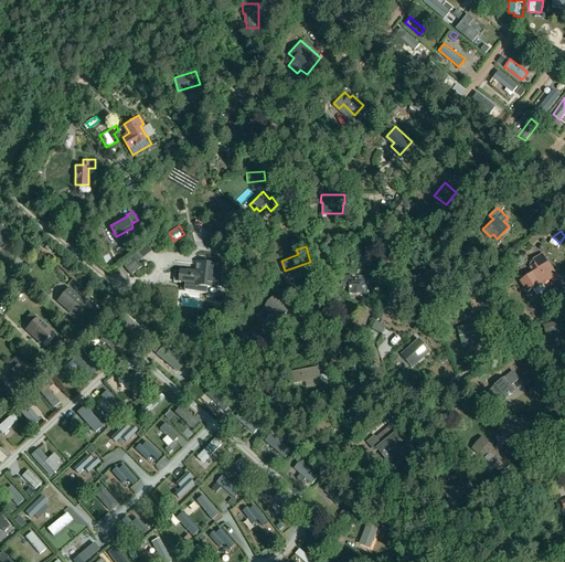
[(533,271),(520,279),(528,290),(541,282),(542,284),(557,273),(543,251),(533,257),(531,258),(530,261),(530,263),(530,265),(533,271)]
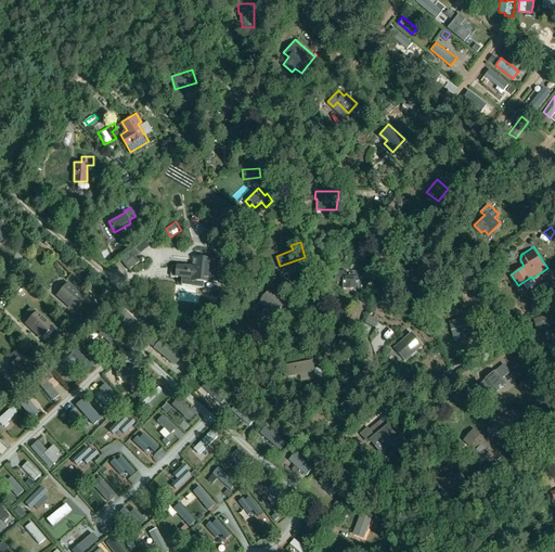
[(178,262),(177,276),(182,276),(181,284),(203,286),(204,281),(218,282),(220,258),(199,256),(199,265),(178,262)]
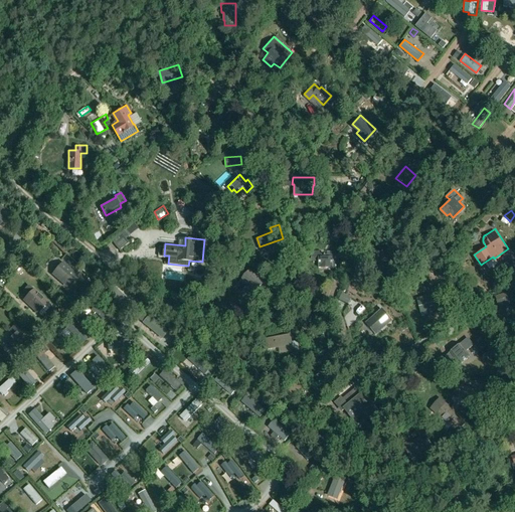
[(394,257),(393,248),(374,250),(374,259),(394,257)]
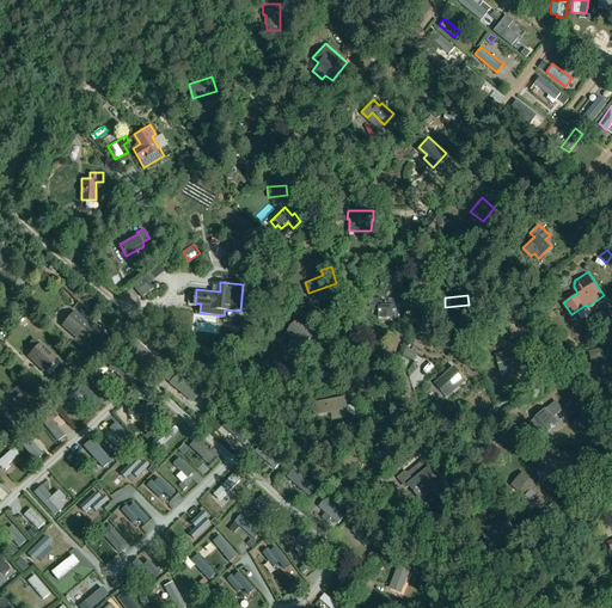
[(371,296),(371,306),(378,306),(378,314),(402,315),(403,302),(381,301),(381,298),(371,296)]
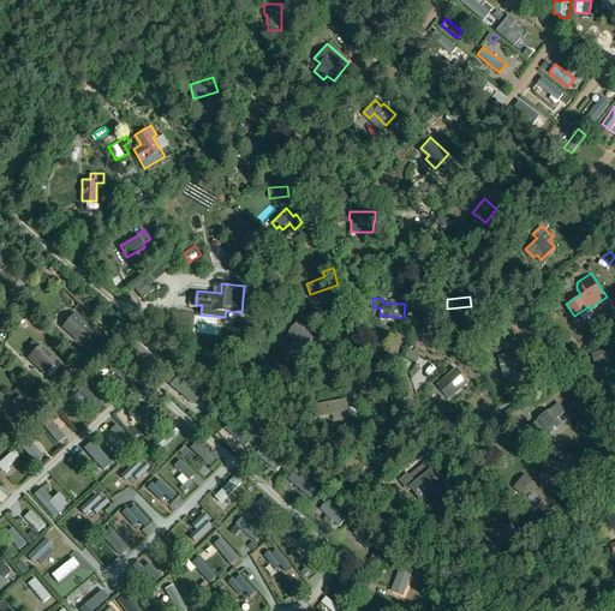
[(599,316),(611,333),(614,329),(614,312),(611,307),(599,316)]
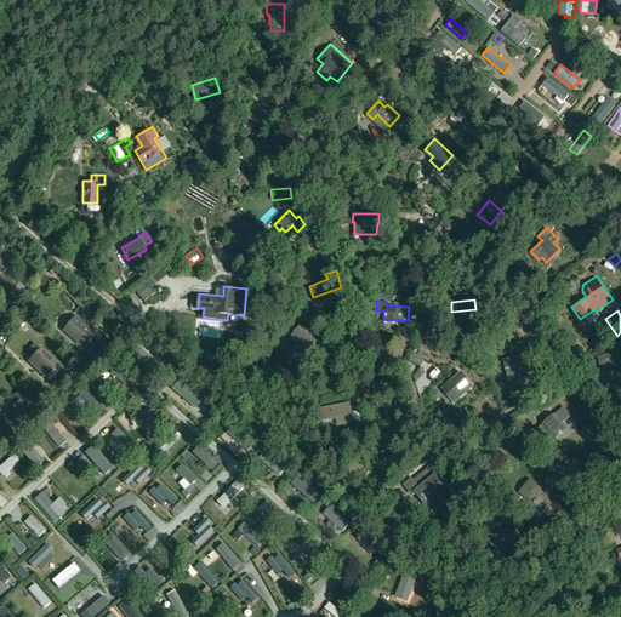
[(93,330),(75,315),(64,329),(81,344),(93,330)]
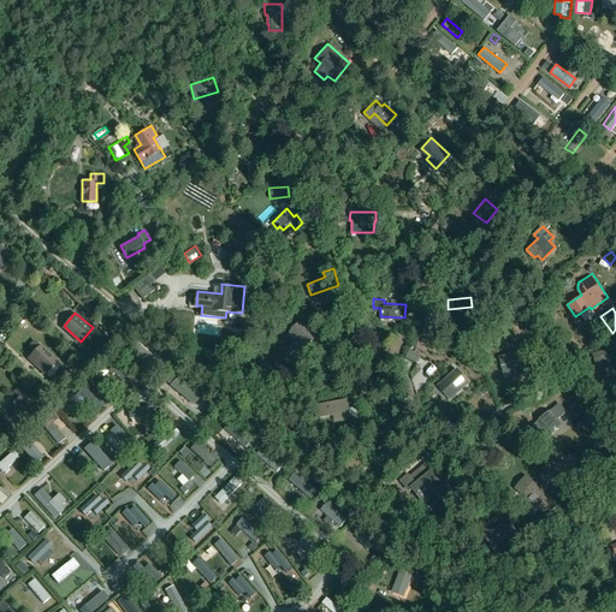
[(300,351),(303,346),(306,348),(317,334),(297,321),(288,334),(294,339),(290,344),(300,351)]
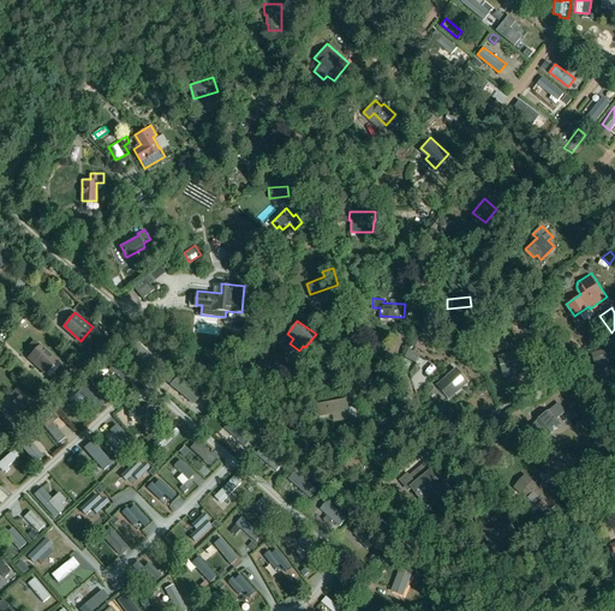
[(415,351),(417,346),(411,342),(400,365),(407,369),(413,359),(416,360),(419,353),(415,351)]
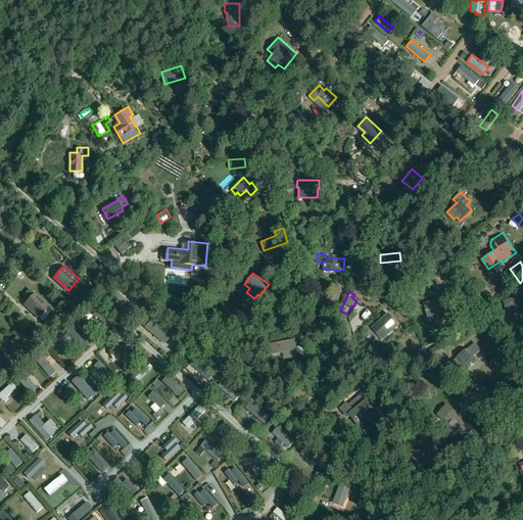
[(442,296),(425,301),(429,318),(446,313),(445,311),(453,309),(447,291),(441,293),(442,296)]
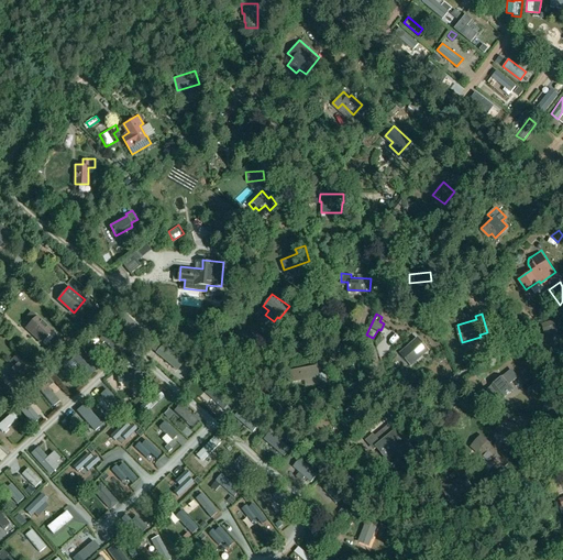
[(134,332),(139,328),(124,315),(120,320),(134,332)]
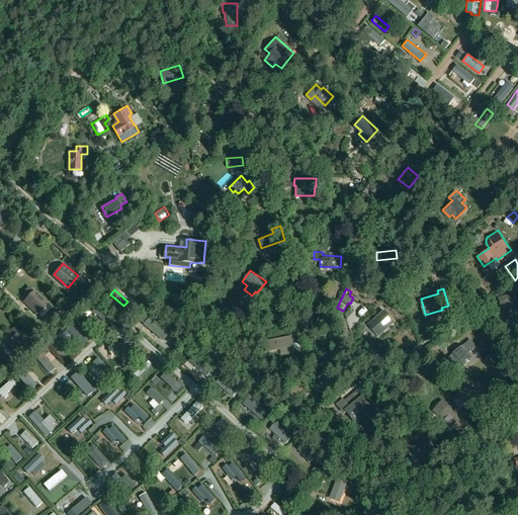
[(50,305),(34,290),(24,301),(39,315),(50,305)]
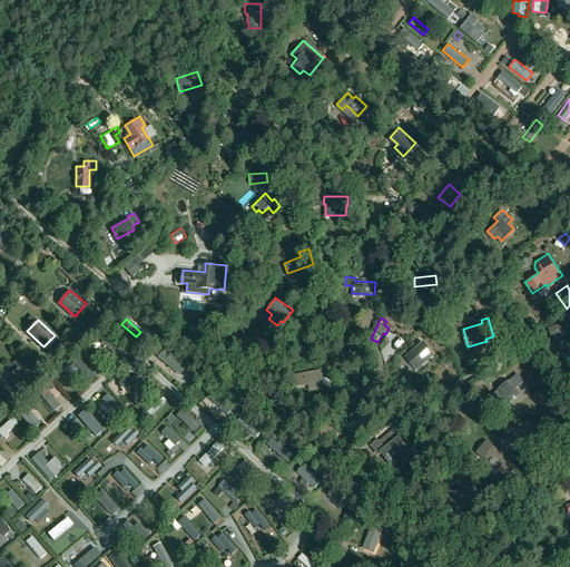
[(553,335),(553,336),(542,341),(544,346),(546,346),(548,352),(556,350),(556,346),(566,343),(562,334),(559,335),(558,334),(569,330),(567,320),(548,326),(551,335),(553,335)]
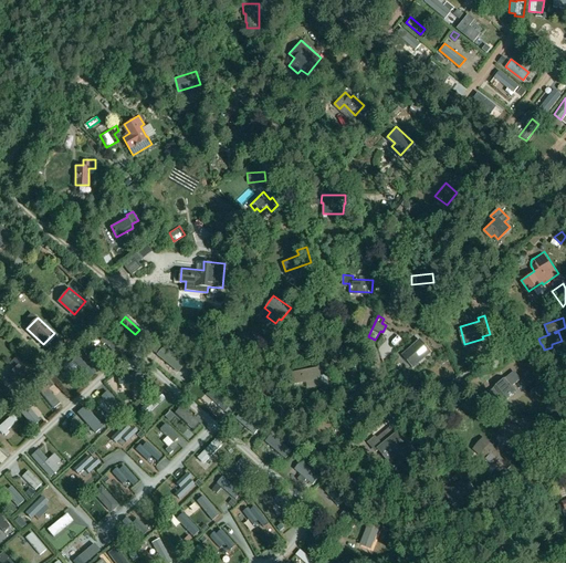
[(101,336),(102,336),(105,341),(113,350),(117,345),(106,332),(101,336)]
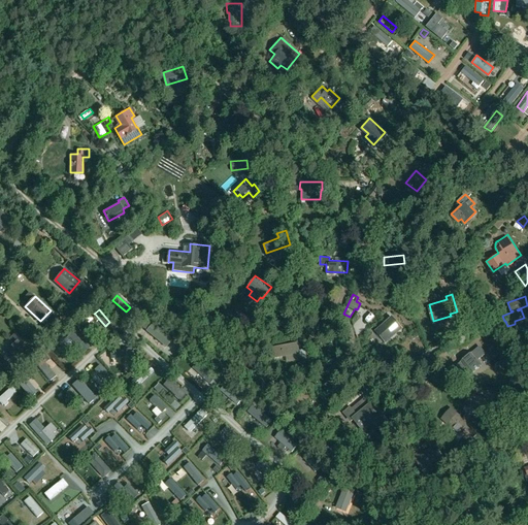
[(386,341),(402,327),(391,314),(374,329),(386,341)]
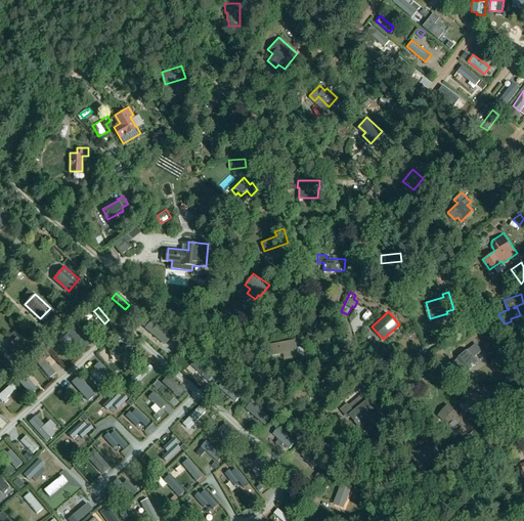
[(145,327),(165,343),(172,335),(151,318),(145,327)]
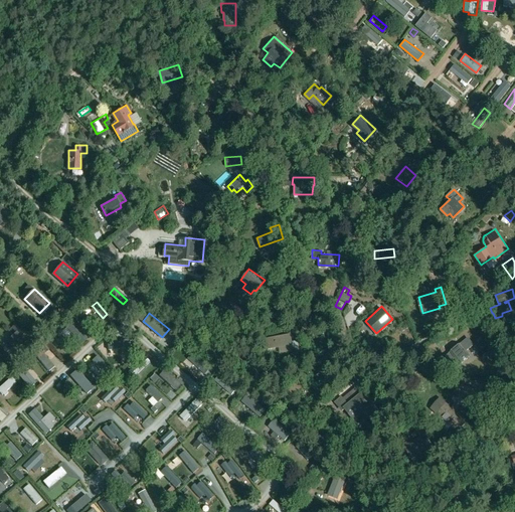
[(89,337),(72,319),(65,325),(80,344),(89,337)]
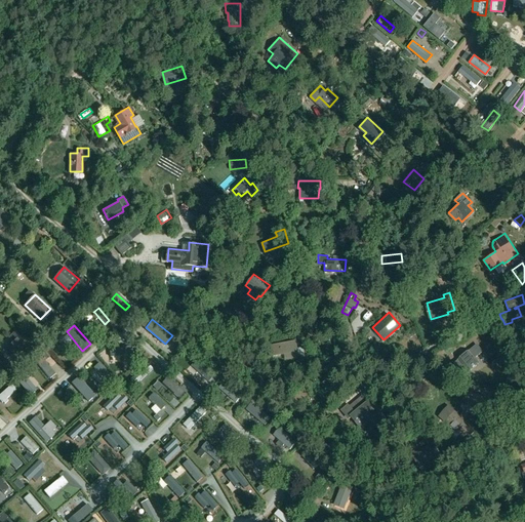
[(31,344),(22,332),(7,346),(16,357),(31,344)]
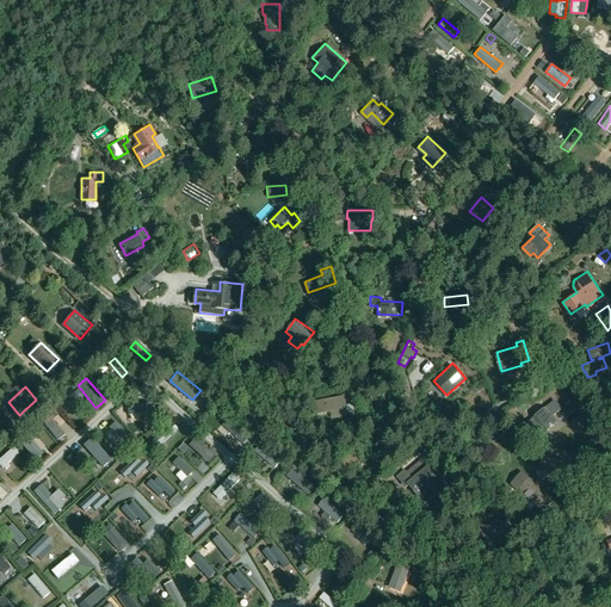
[(318,410),(346,406),(344,395),(315,401),(318,410)]
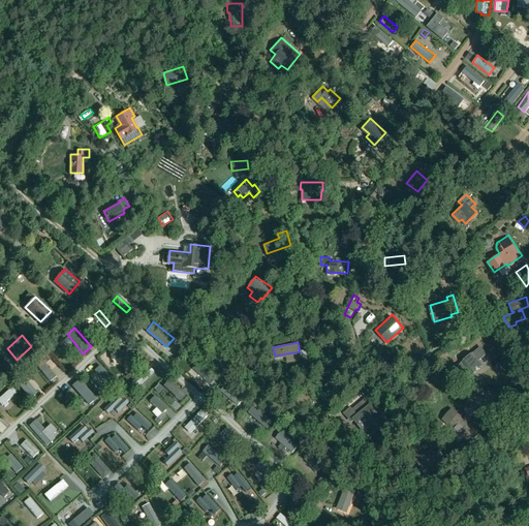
[(479,345),(471,351),(454,367),(459,373),(466,366),(471,372),(481,363),(477,358),(485,351),(479,345)]
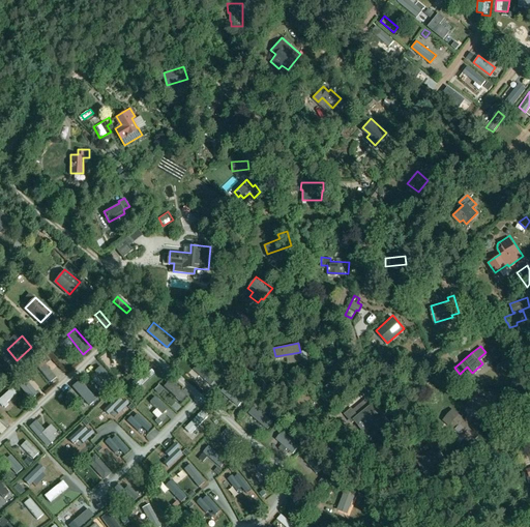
[(130,347),(109,350),(110,359),(131,356),(130,347)]
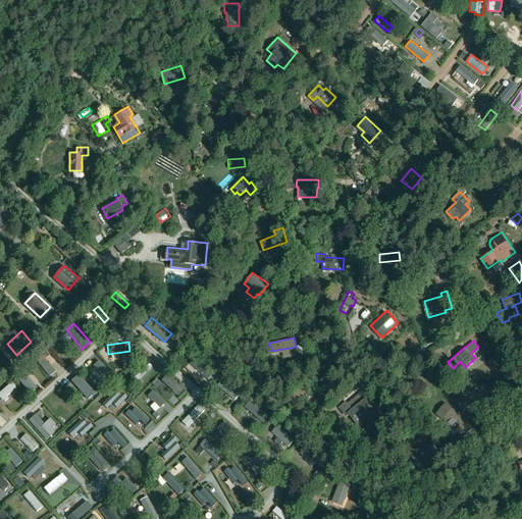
[(41,353),(35,358),(49,376),(55,371),(41,353)]
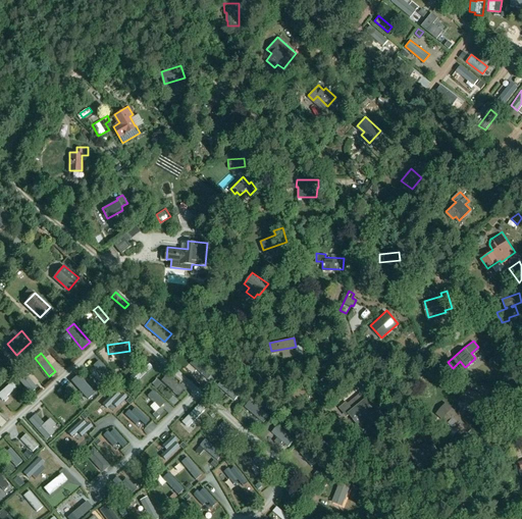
[(112,373),(99,358),(93,364),(106,378),(112,373)]
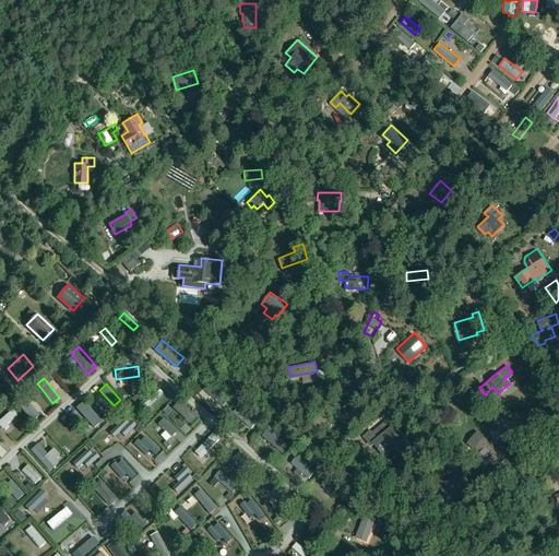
[(144,409),(162,391),(155,385),(138,401),(144,409)]
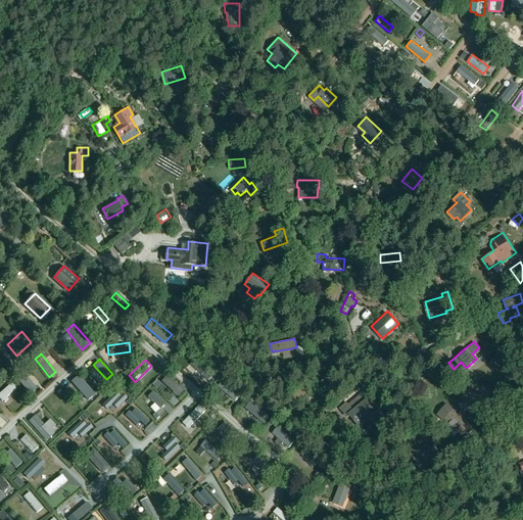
[(199,361),(194,366),(207,378),(212,373),(199,361)]
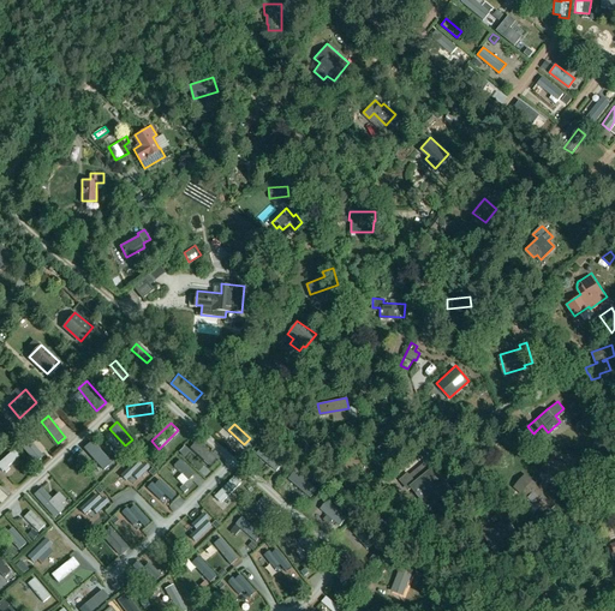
[(365,439),(371,448),(395,435),(389,425),(365,439)]
